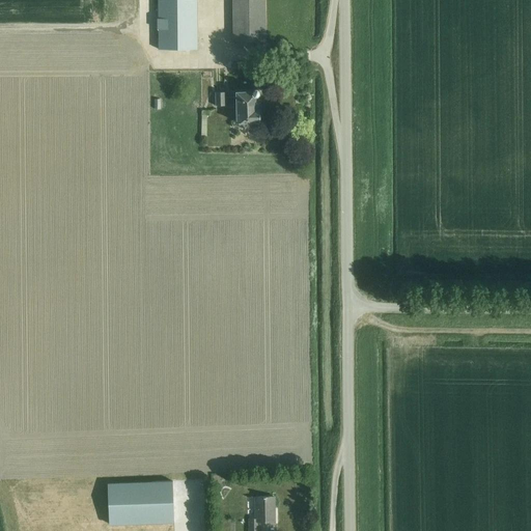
[(158,0),(159,50),(197,49),(196,0),(158,0)]
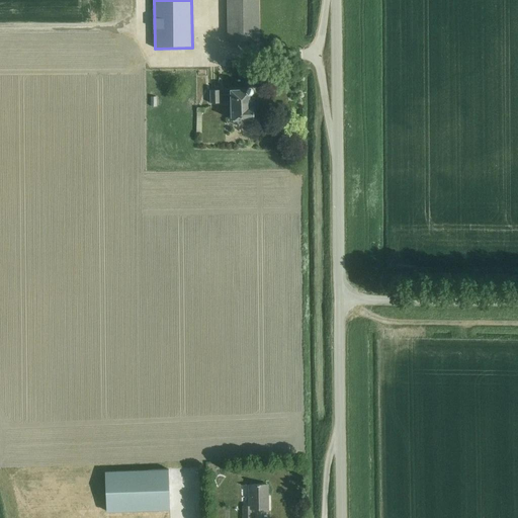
[(227,0),(228,44),(259,42),(257,0),(227,0)]
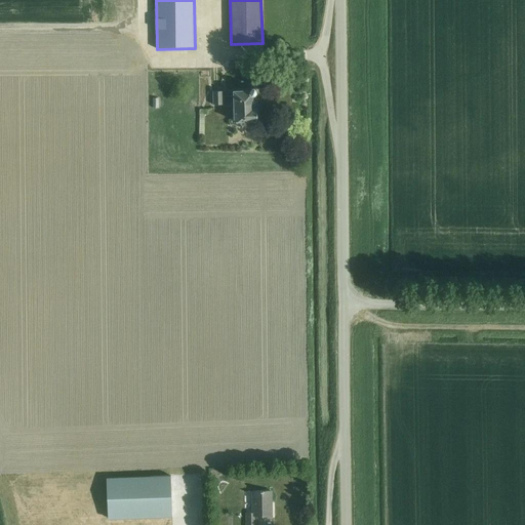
[(234,99),(234,120),(256,120),(256,107),(254,107),(254,94),(256,94),(256,88),(249,88),(249,90),(233,90),(233,94),(224,95),(224,90),(212,90),(212,104),(224,103),(224,99),(234,99)]
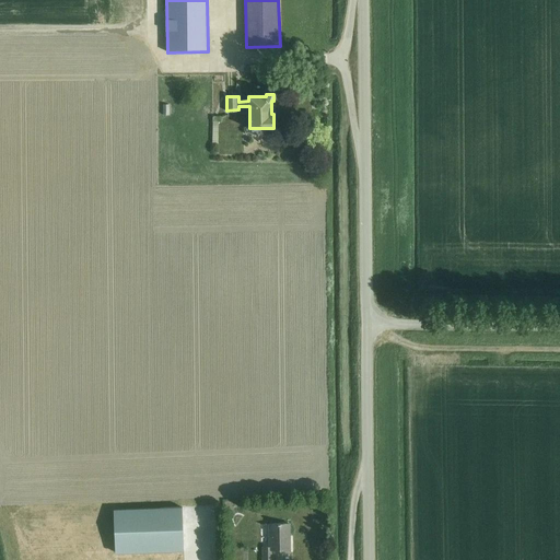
[(184,551),(183,508),(138,509),(116,510),(116,520),(117,553),(164,552),(184,551)]
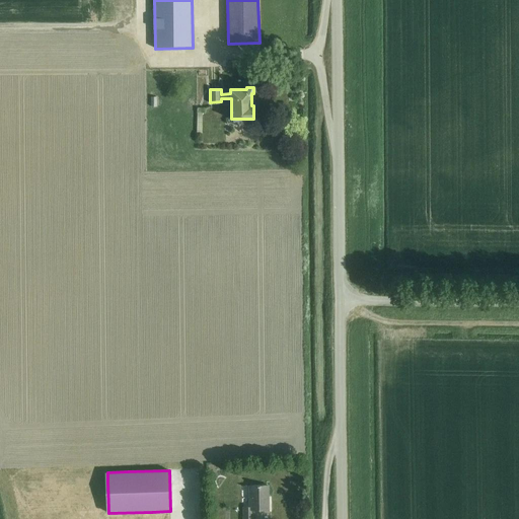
[(268,509),(268,486),(249,486),(249,506),(242,506),(242,518),(251,518),(252,509),(268,509)]
